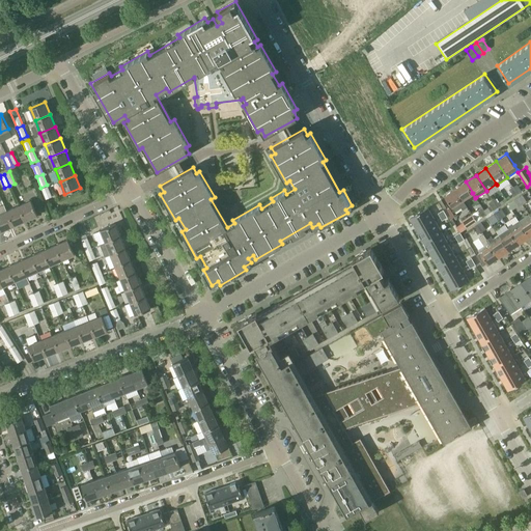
[(466,182),(455,189),(463,200),(472,193),(473,193),(466,182)]
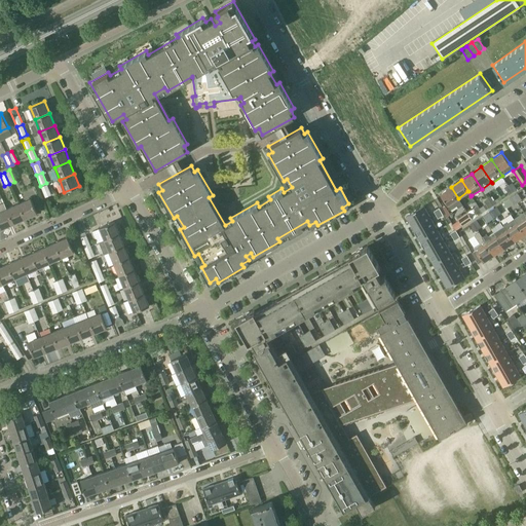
[(517,189),(513,182),(509,185),(514,192),(517,189)]
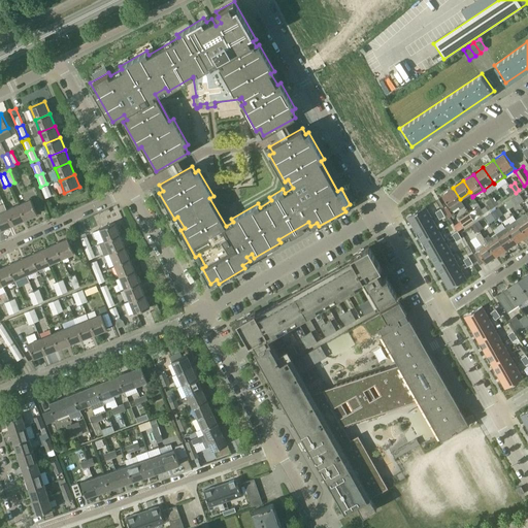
[(41,188),(45,198),(52,196),(47,185),(41,188)]
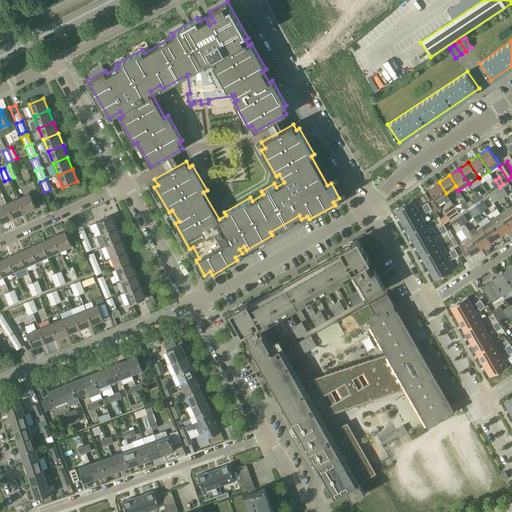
[(491,183),(495,189),(500,187),(495,180),(491,183)]
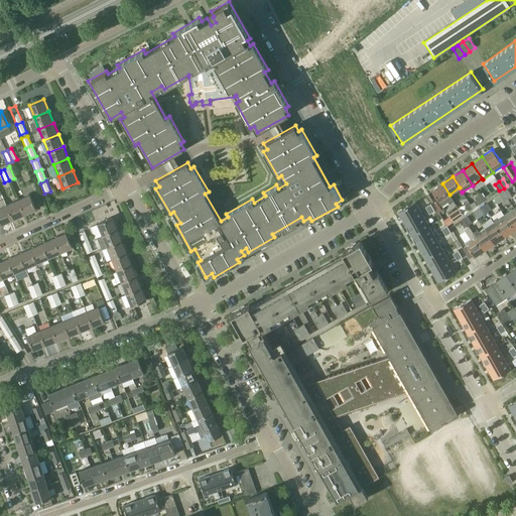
[(442,183),(432,190),(439,201),(442,206),(448,202),(449,204),(454,202),(449,195),(442,183)]
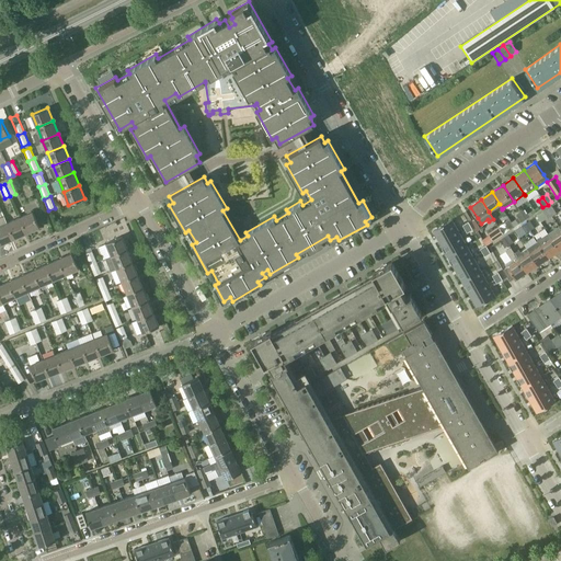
[(552,205),(548,208),(552,216),(557,213),(552,205)]
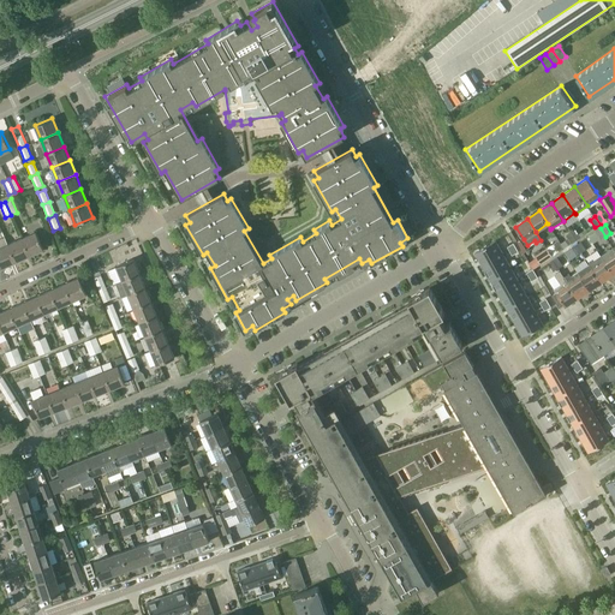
[(596,232),(601,239),(605,237),(601,228),(596,232)]
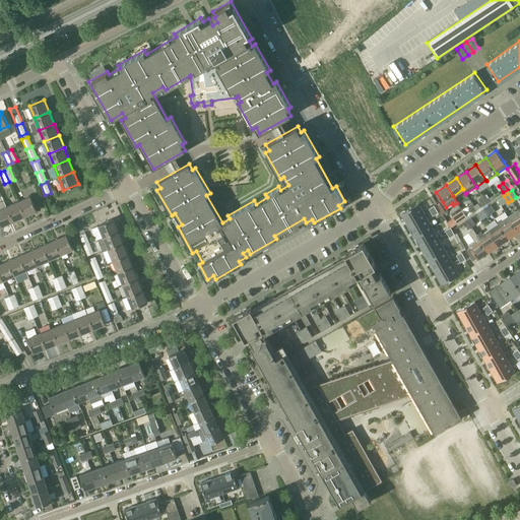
[(492,200),(486,194),(482,196),(488,203),(492,200)]
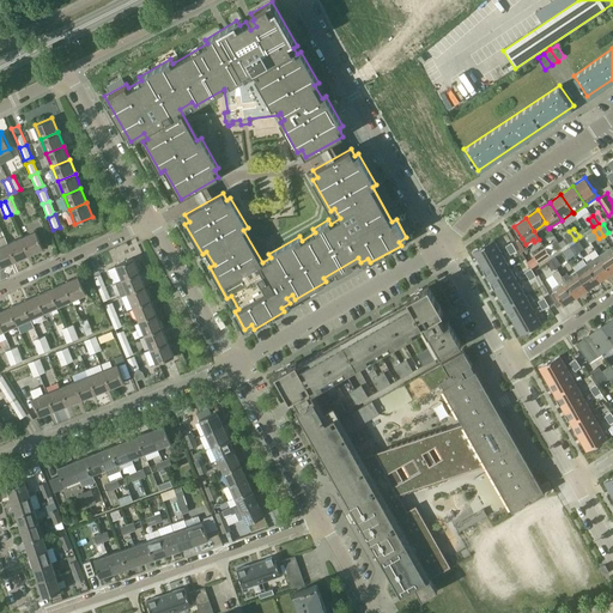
[(43,248),(36,231),(22,237),(29,254),(43,248)]
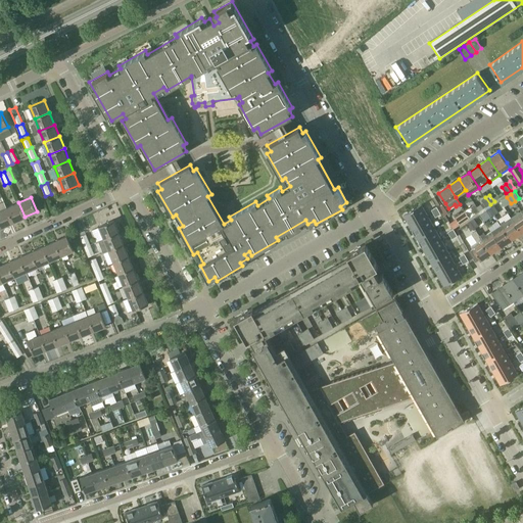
[(481,200),(486,207),(490,204),(485,197),(481,200)]
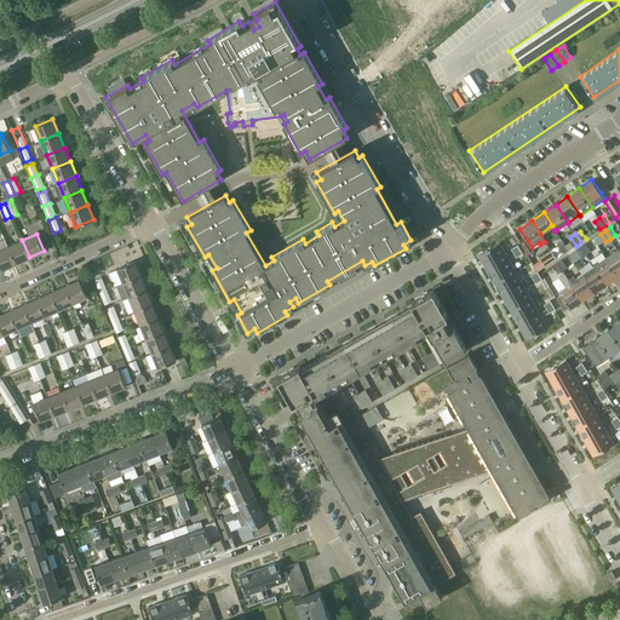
[(29,257),(22,240),(7,246),(16,263),(29,257)]
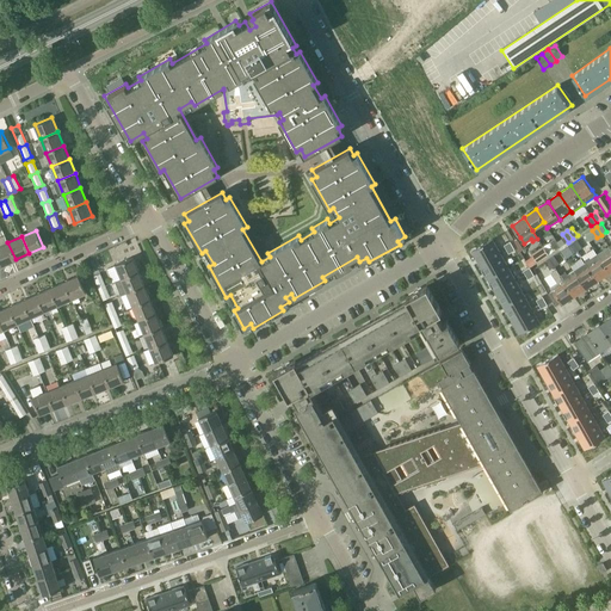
[(492,239),(471,251),(480,265),(500,253),(492,239)]
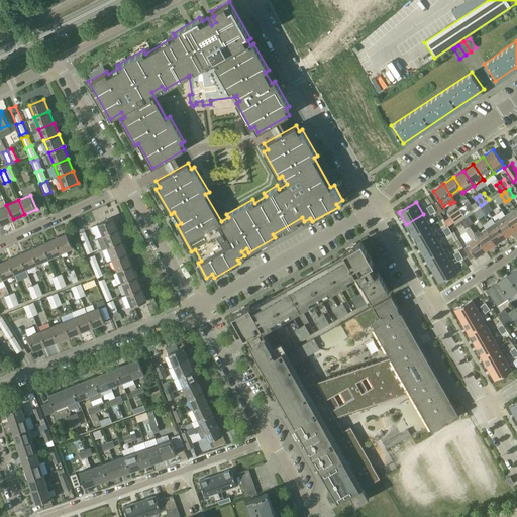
[(470,202),(459,208),(464,215),(467,214),(469,213),(474,209),(471,205),(470,202)]
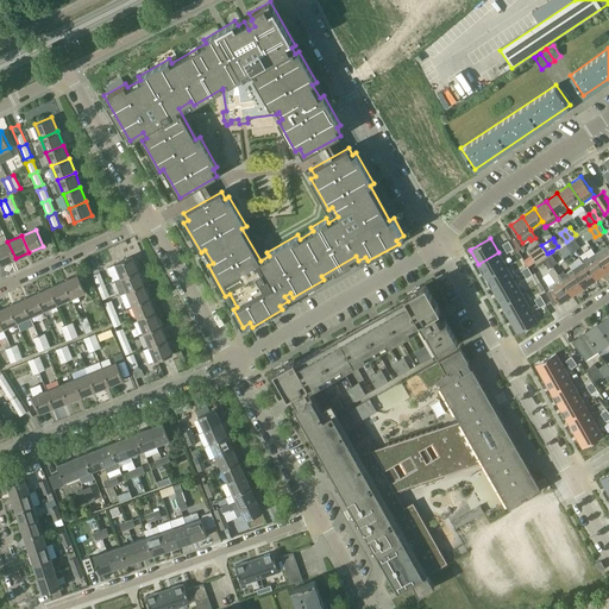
[(581,246),(576,239),(571,242),(576,250),(581,246)]
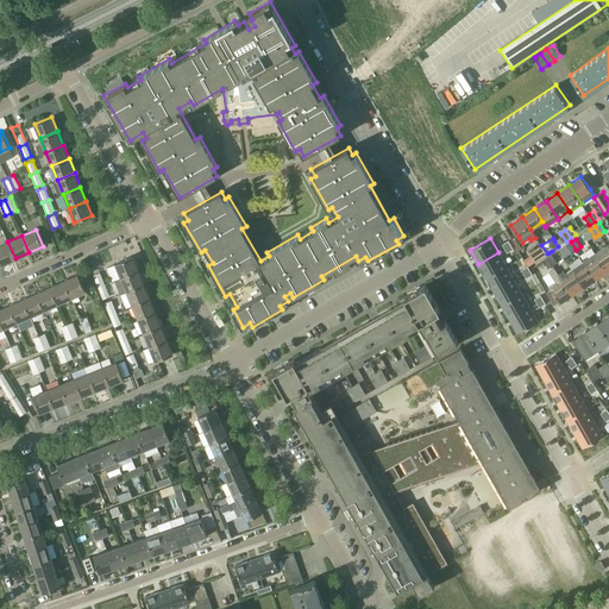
[(16,258),(7,242),(0,245),(0,261),(1,265),(16,258)]
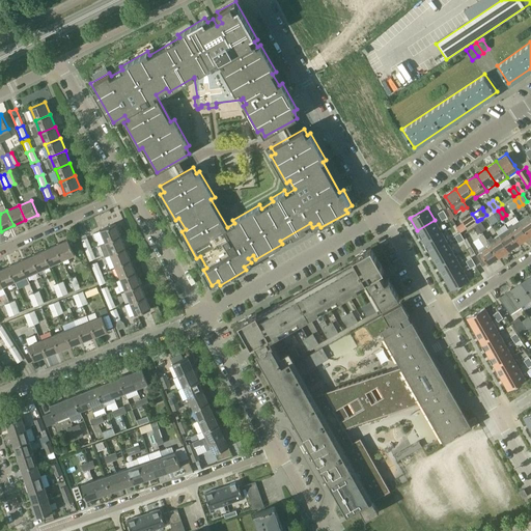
[(498,220),(498,221),(502,218),(498,211),(487,218),(492,224),(498,220)]
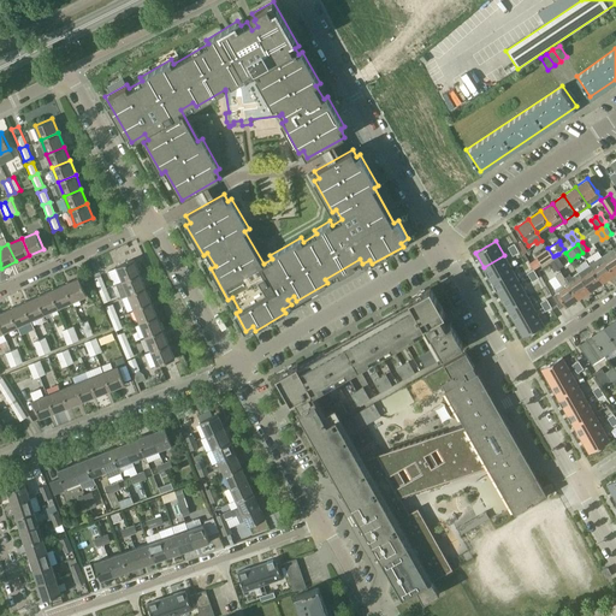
[(548,248),(535,258),(538,260),(540,265),(554,256),(548,248)]
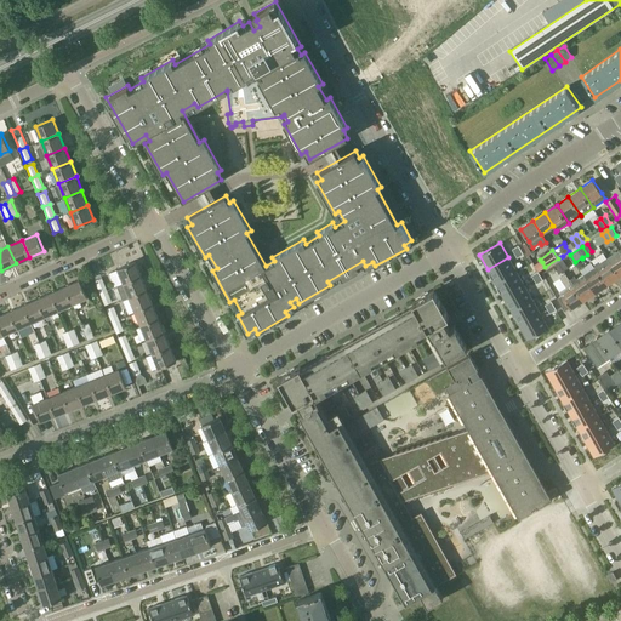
[(620,274),(620,252),(619,250),(607,257),(619,277),(620,274)]
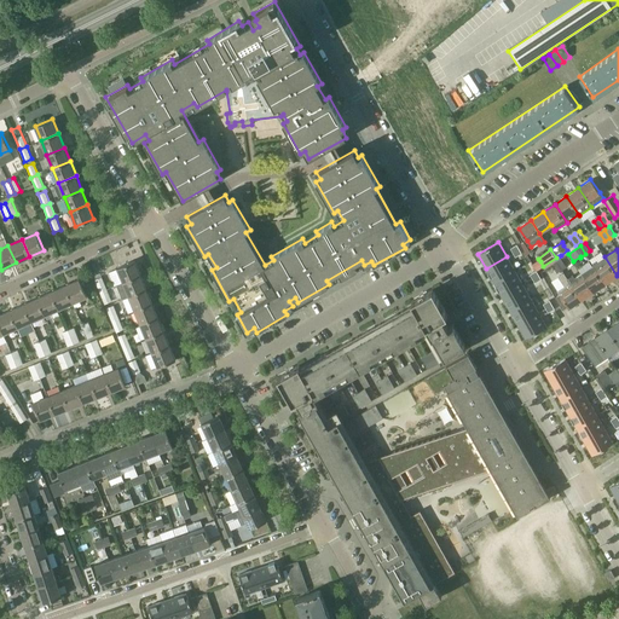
[(507,256),(486,268),(493,283),(515,271),(507,256)]
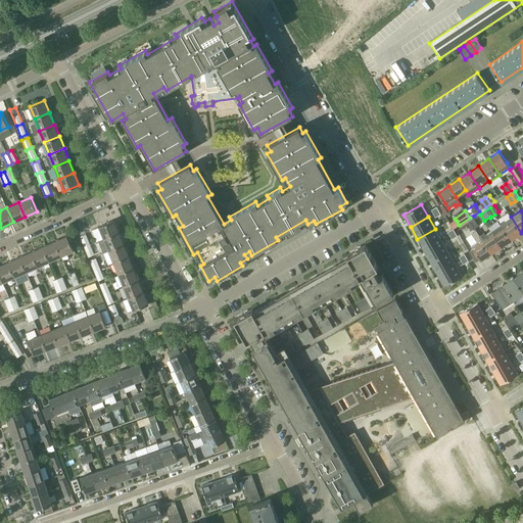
[(511,217),(501,224),(502,225),(512,239),(521,233),(511,217)]
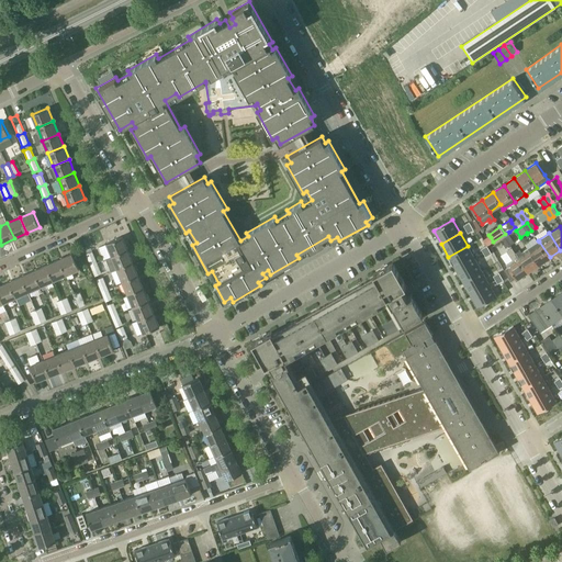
[(509,235),(505,238),(509,245),(514,243),(509,235)]
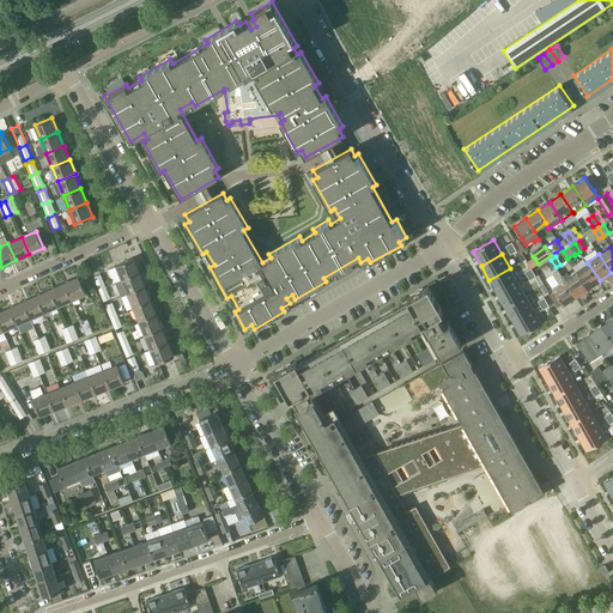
[(116,266),(111,267),(117,281),(122,279),(139,272),(133,258),(116,265),(116,266)]
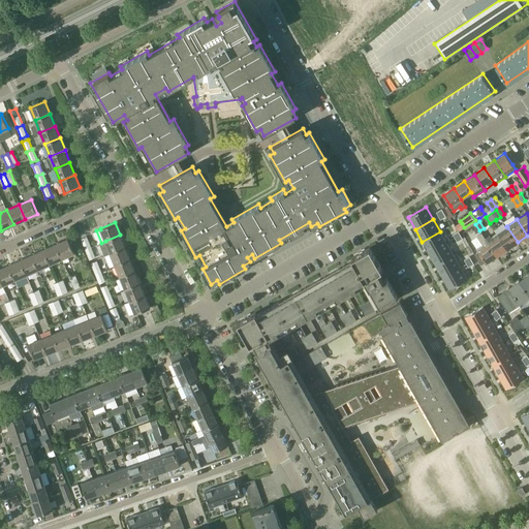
[(471,226),(476,234),(479,230),(475,224),(471,226)]
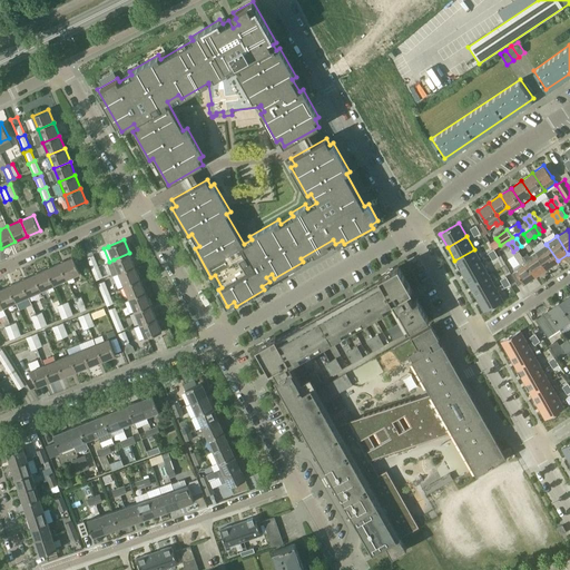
[(547,245),(536,252),(547,268),(558,261),(547,245)]
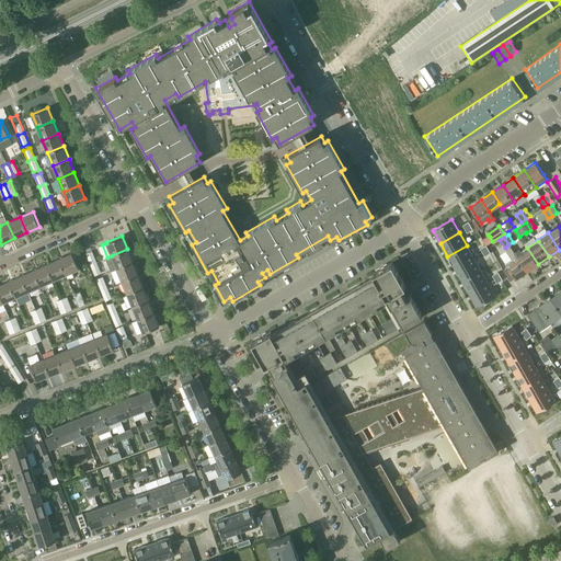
[(90,244),(83,248),(90,264),(96,262),(90,244)]
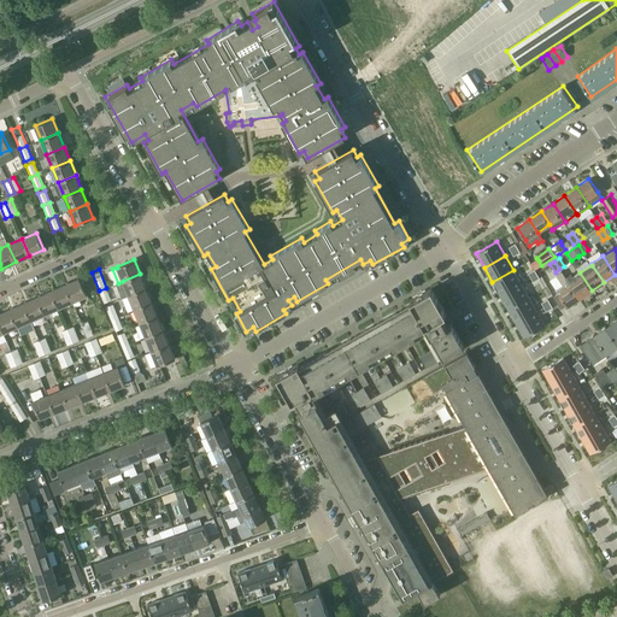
[(513,270),(492,282),(500,295),(521,283),(513,270)]
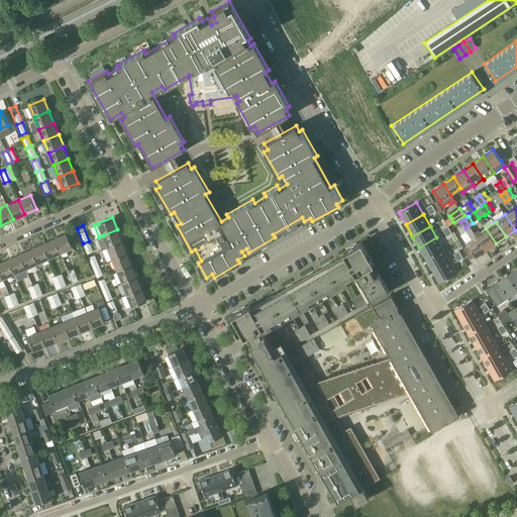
[(468,245),(475,256),(486,250),(474,232),(471,228),(466,231),(471,239),(466,242),(468,245)]
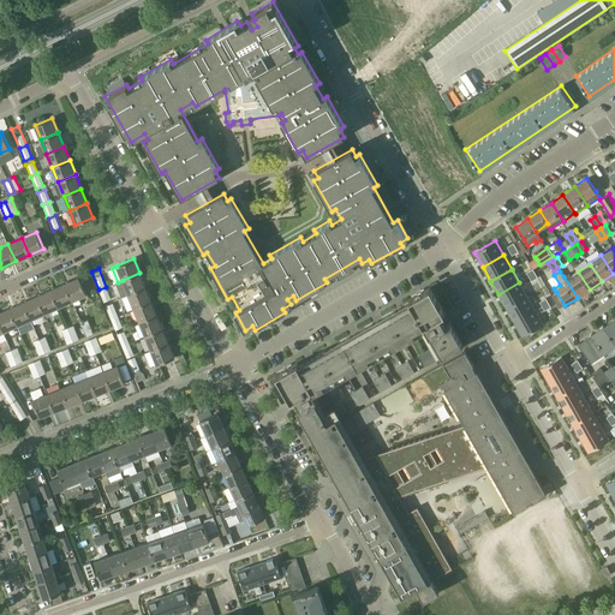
[(578,298),(590,290),(578,272),(571,276),(569,273),(563,276),(578,298)]
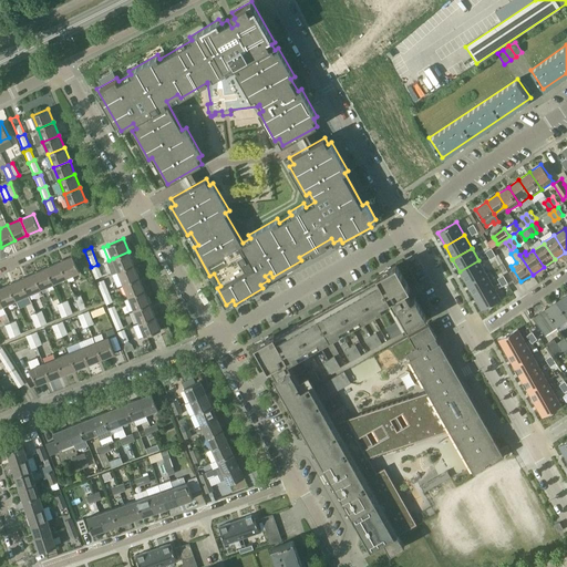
[(119,271),(134,265),(129,251),(113,258),(119,271)]
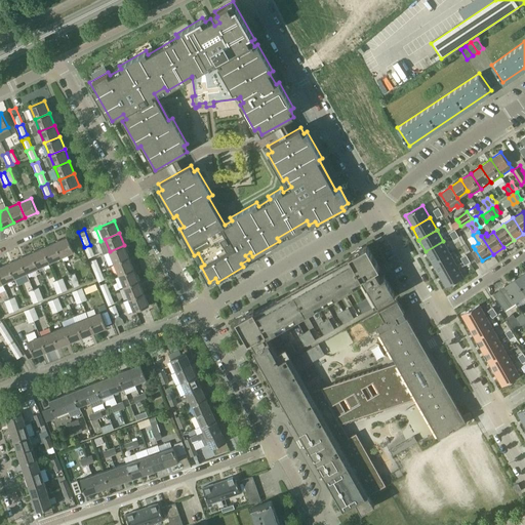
[(73,251),(67,236),(54,242),(62,256),(73,251)]
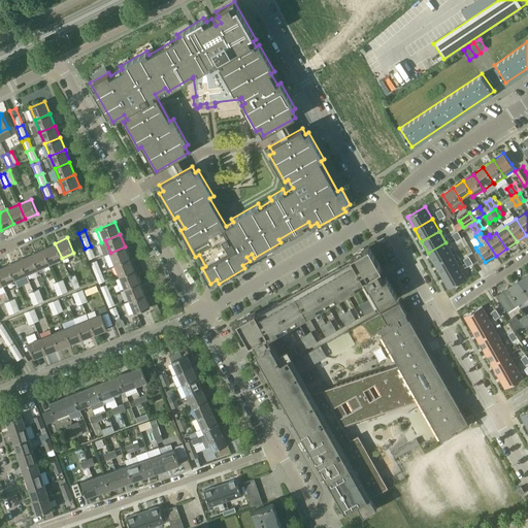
[(446,242),(428,253),(434,265),(453,255),(446,242)]
